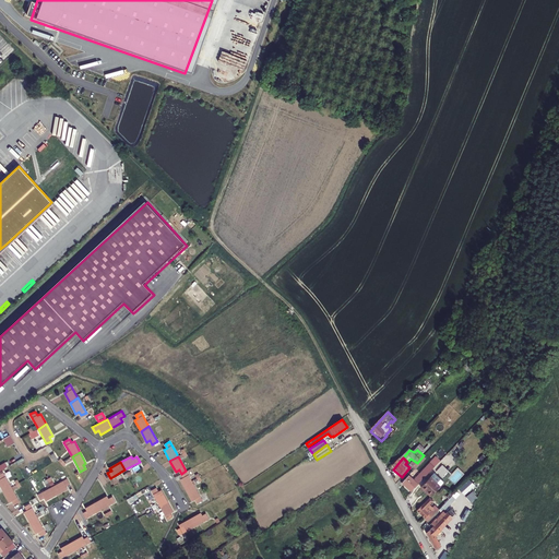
[(408,479),(402,487),(409,494),(428,472),(424,468),(412,482),(408,479)]
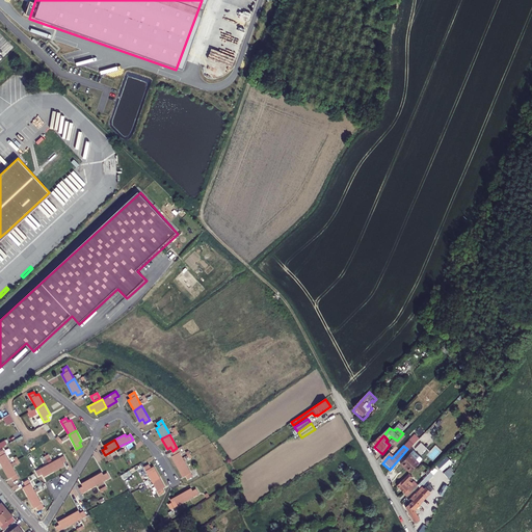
[(185,462),(183,458),(177,448),(173,451),(175,455),(171,456),(178,467),(185,462)]
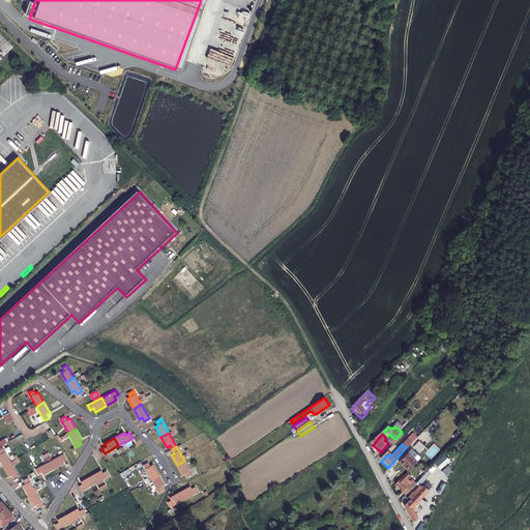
[(0,462),(2,467),(10,463),(8,459),(3,448),(0,449),(0,462)]
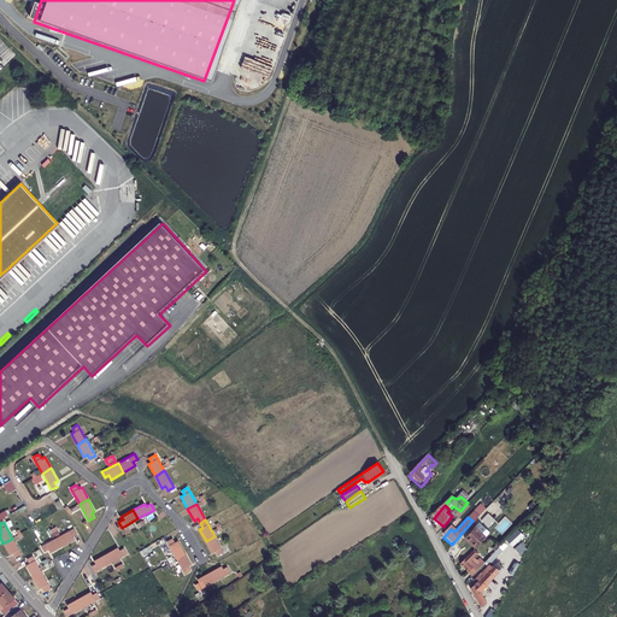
[(464,539),(474,547),(487,532),(476,523),(464,539)]
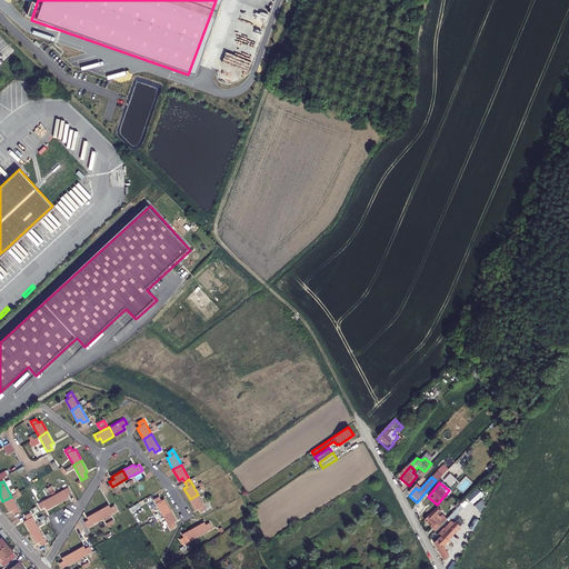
[(69,487),(53,496),(58,503),(69,498),(68,495),(72,492),(69,487)]
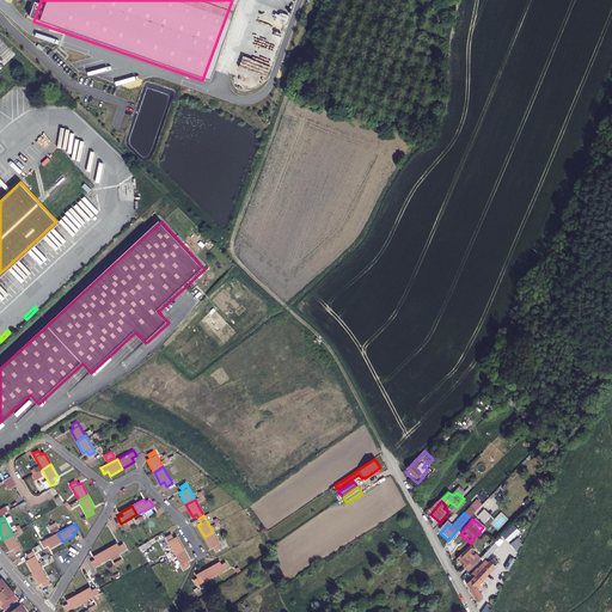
[(514,525),(502,536),(508,543),(520,532),(514,525)]
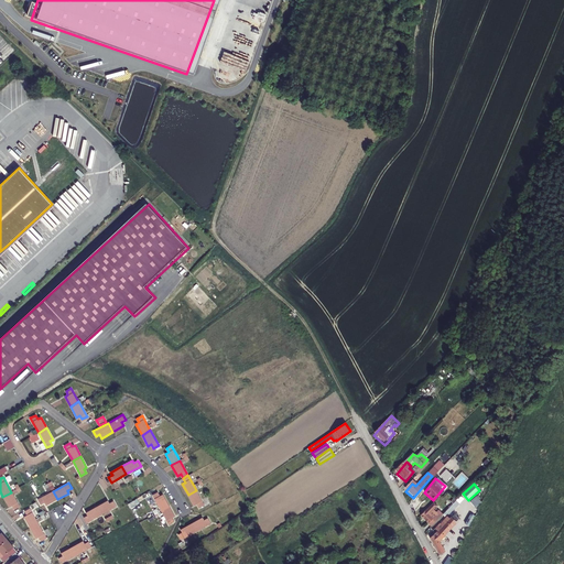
[(204,505),(196,490),(188,495),(194,506),(197,505),(199,508),(204,505)]
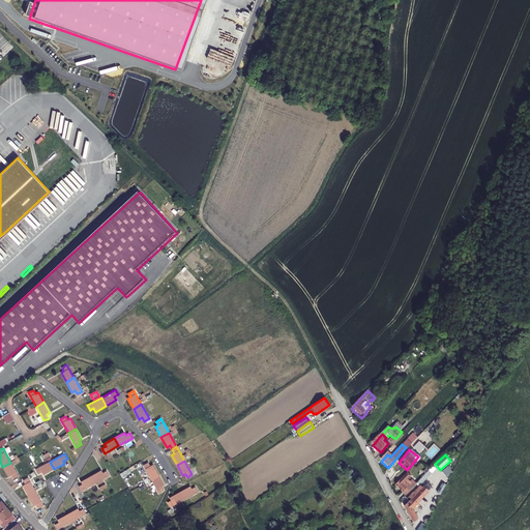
[(43,475),(54,469),(50,462),(46,464),(36,469),(38,474),(42,472),(43,475)]
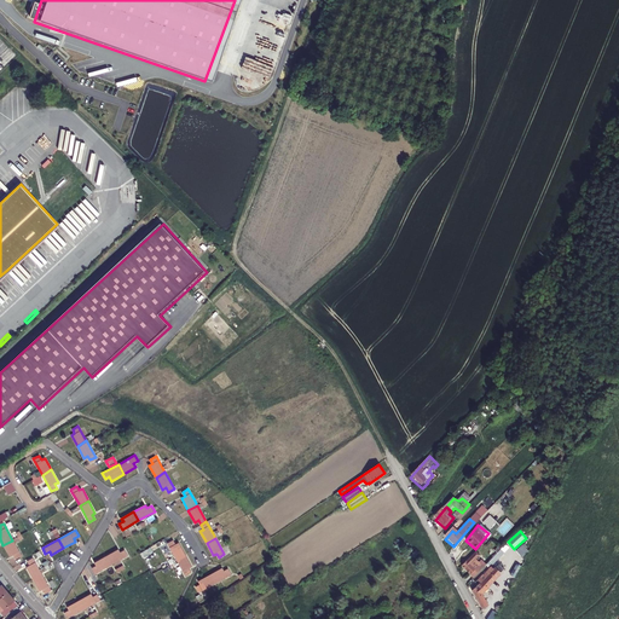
[(21,557),(12,541),(3,545),(9,557),(12,555),(15,561),(21,557)]
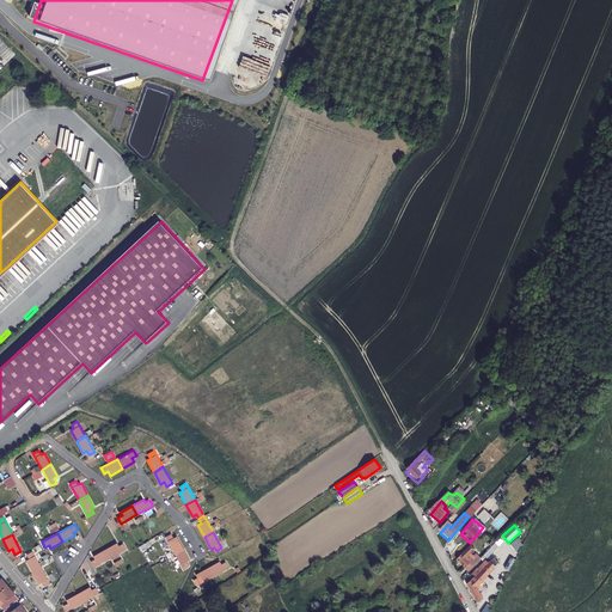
[(165,537),(175,554),(183,549),(177,537),(173,538),(172,534),(165,537)]
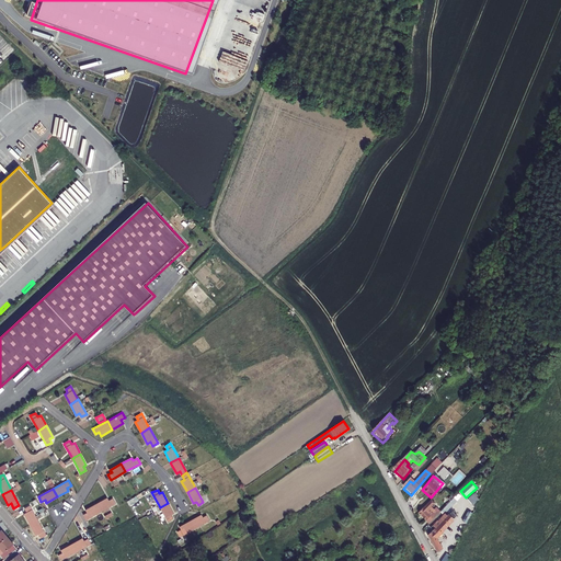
[(473,493),(467,499),(472,505),(479,499),(473,493)]
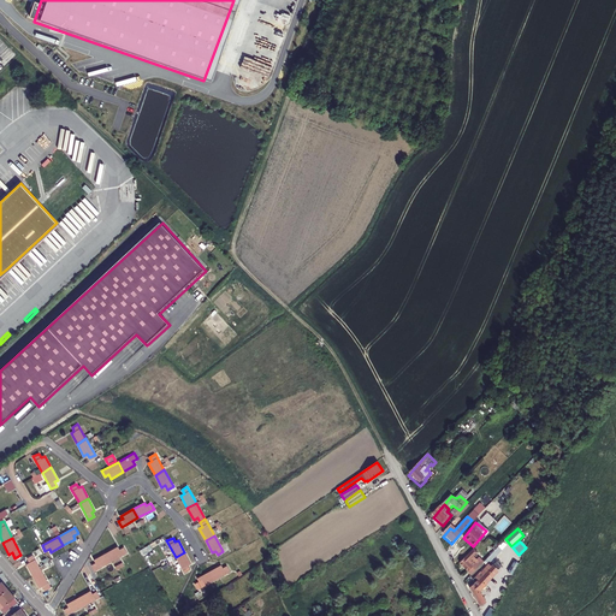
[(118,546),(107,554),(112,562),(117,560),(128,554),(125,548),(120,550),(118,546)]
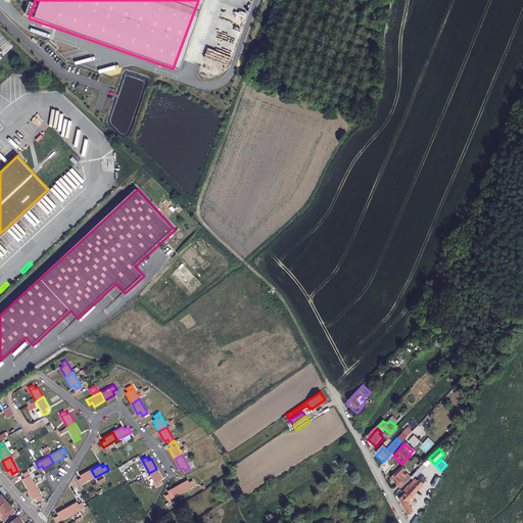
[(424,464),(410,476),(413,479),(427,467),(424,464)]
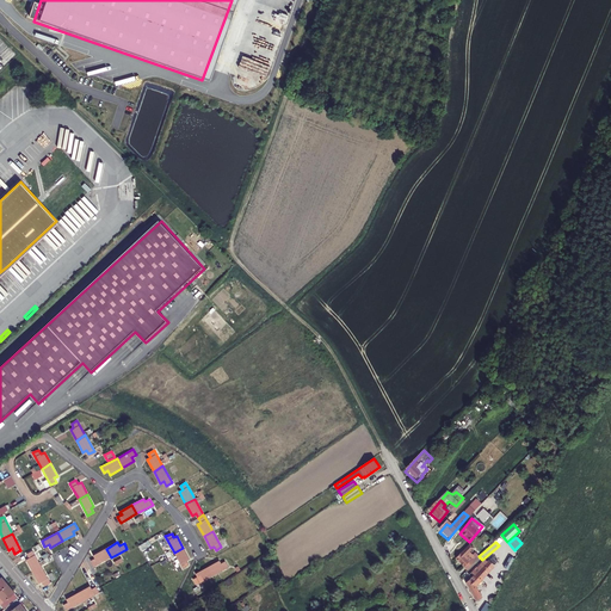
[(190,559),(183,548),(174,553),(177,557),(183,568),(189,565),(186,561),(190,559)]
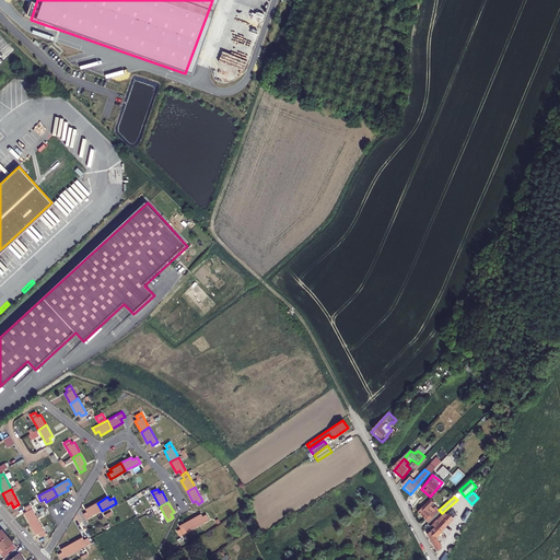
[(86,520),(102,511),(97,503),(86,509),(88,512),(84,514),(86,520)]
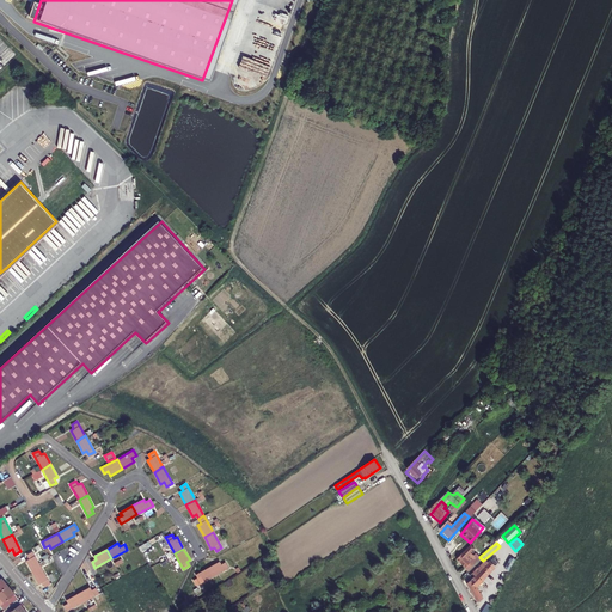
[(26,561),(34,573),(42,568),(40,563),(43,561),(44,560),(42,555),(37,557),(34,551),(28,555),(30,558),(26,561)]
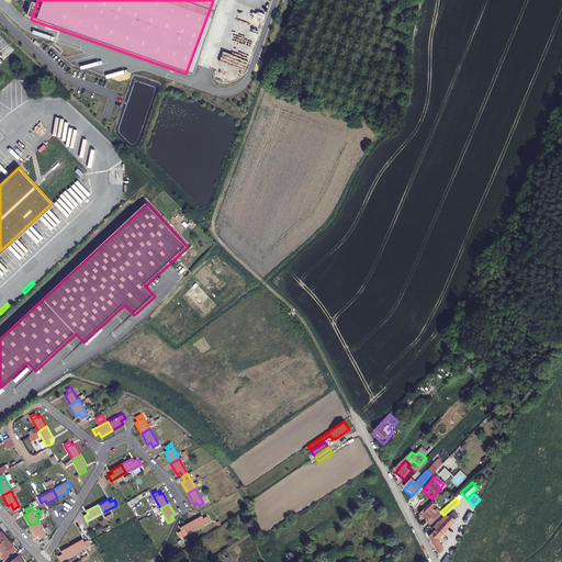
[(425,509),(419,515),(429,524),(434,518),(425,509)]
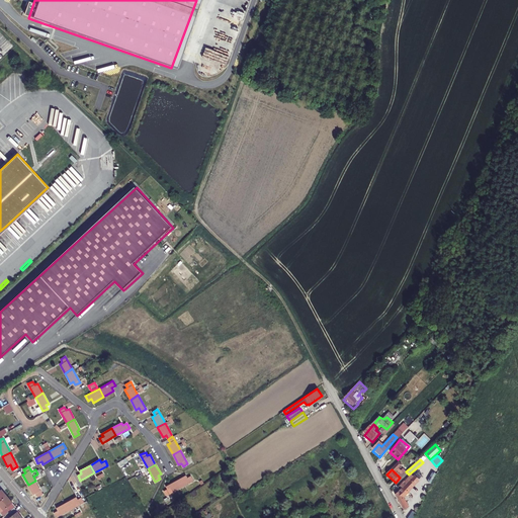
[(430,483),(435,473),(432,471),(427,481),(430,483)]
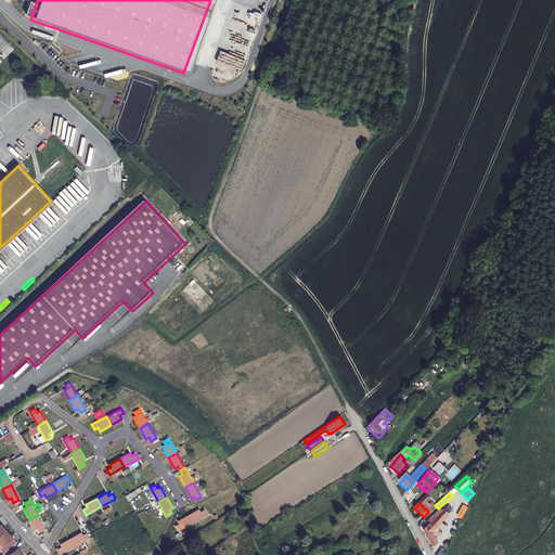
[(199,508),(189,515),(193,524),(197,520),(208,514),(205,510),(201,512),(199,508)]
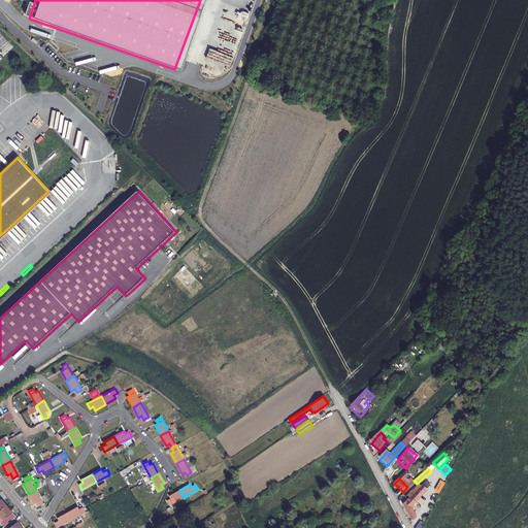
[(421,488),(405,506),(410,517),(417,515),(413,507),(425,493),(421,488)]
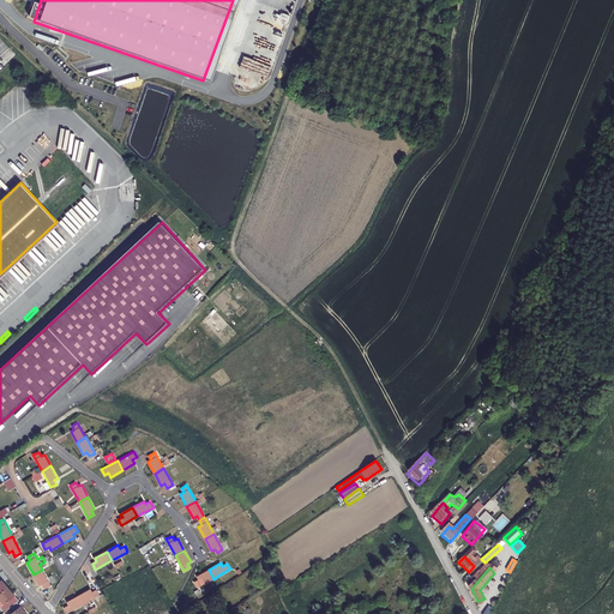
[(52,585),(42,570),(34,575),(40,587),(43,584),(46,589),(52,585)]
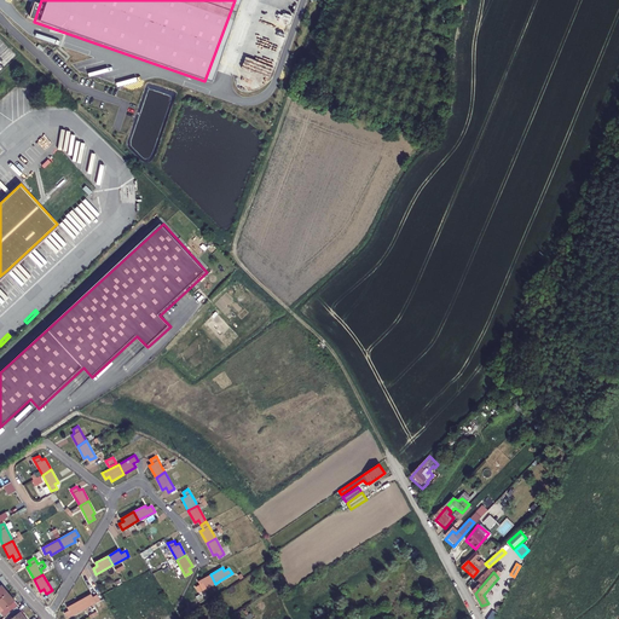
[(203,591),(215,584),(210,574),(198,582),(201,585),(197,588),(203,599),(206,597),(203,591)]
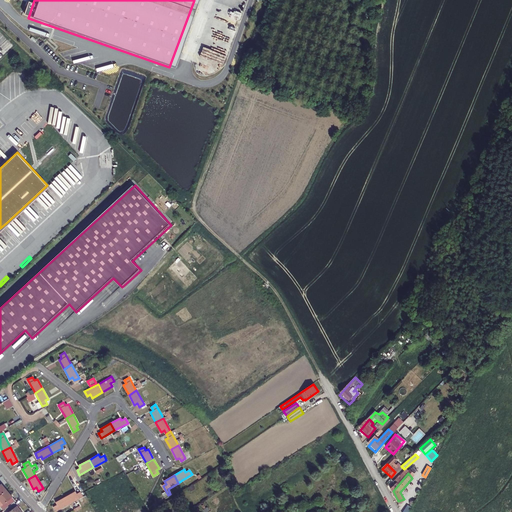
[(15,501),(6,490),(0,496),(0,507),(2,505),(5,509),(7,507),(8,507),(14,501),(15,501)]
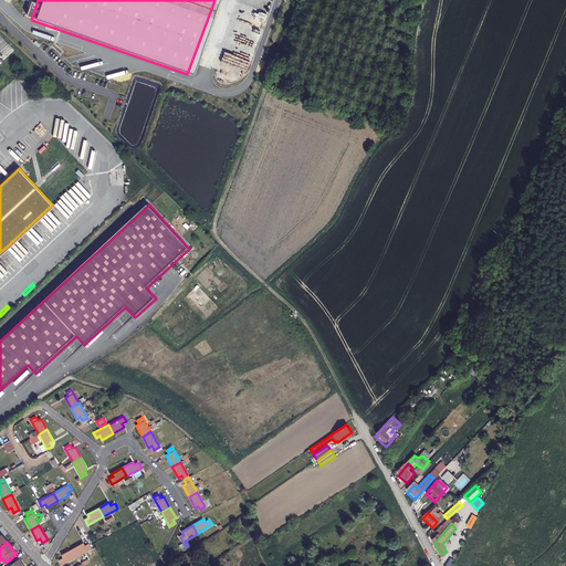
[(83,542),(73,548),(77,557),(82,554),(84,557),(84,558),(90,556),(87,552),(92,549),(88,544),(85,546),(83,542)]
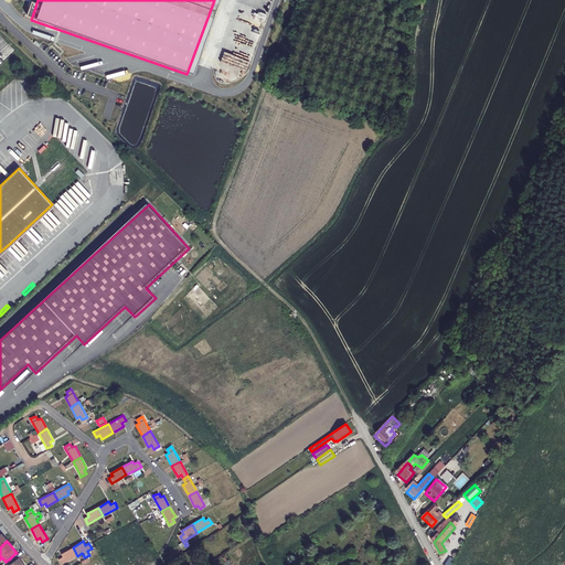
[(62,564),(77,556),(73,547),(61,554),(63,557),(60,560),(62,564)]
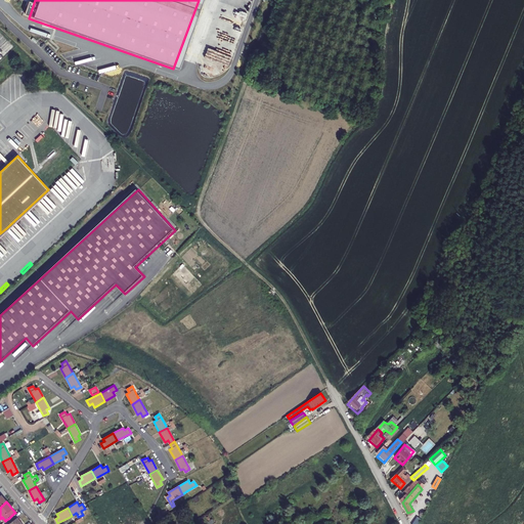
[(8,519),(7,519),(10,522),(6,523),(22,523),(17,517),(14,513),(8,519)]
